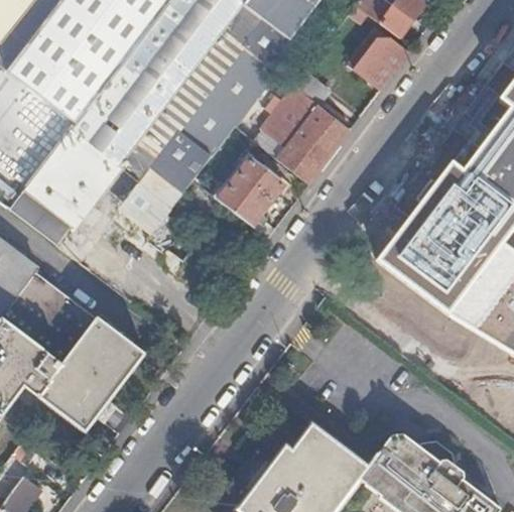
[(0,0),(0,39),(30,0),(0,0)]
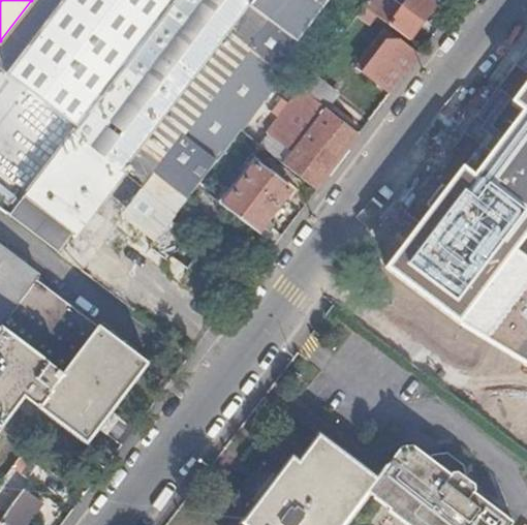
[(57,0),(4,68),(75,123),(171,0),(57,0)]
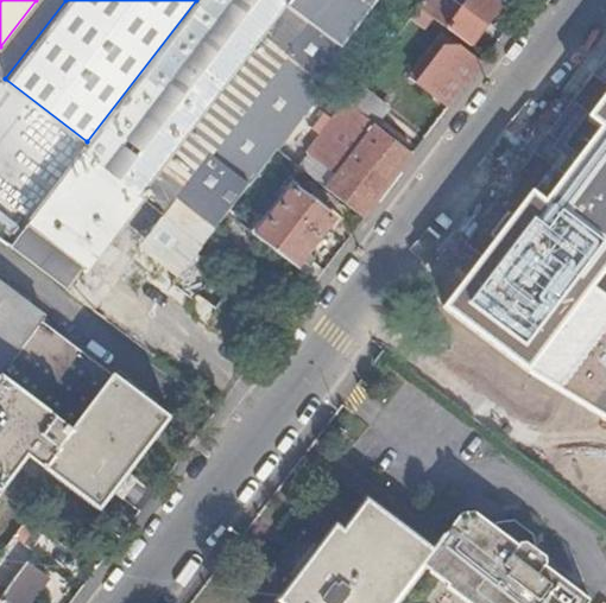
[(67,285),(94,306),(212,151),(286,52),(326,0),(196,0),(87,141),(10,242),(67,285)]
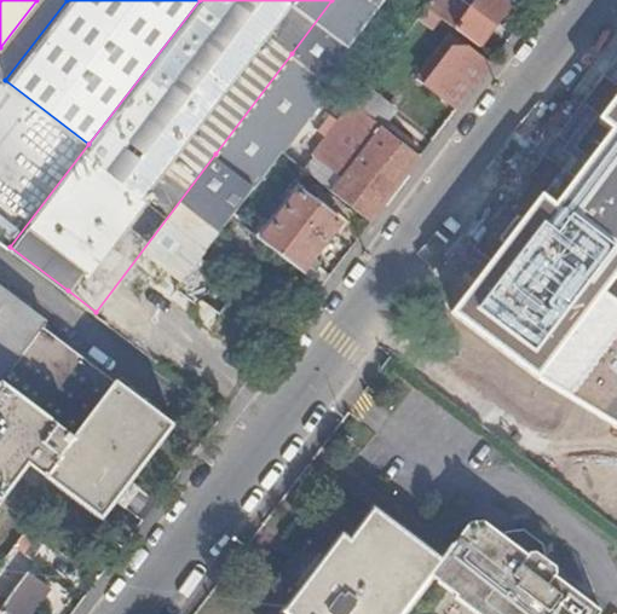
[(332,0),(292,53),(332,85),(358,52),(345,41),(378,0),(388,0),(414,18),(426,3),(427,0),(332,0)]
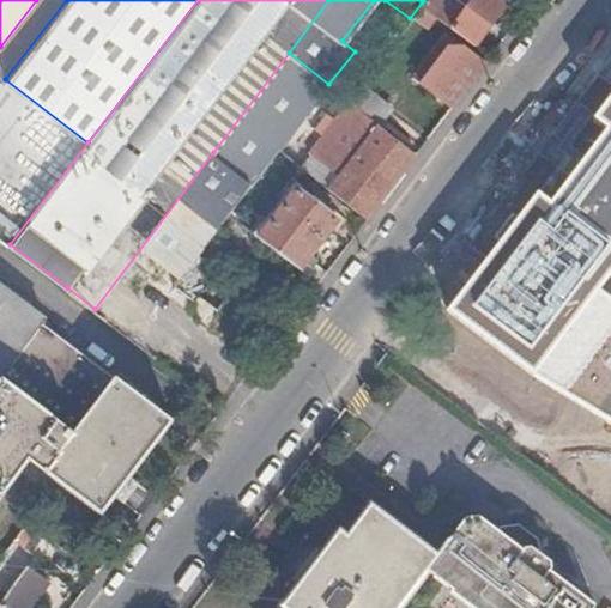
[(423,0),(422,2),(435,13),(445,0),(423,0)]
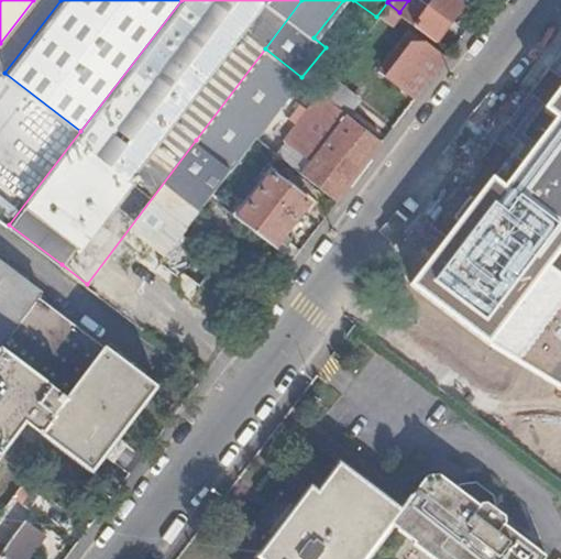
[(435,40),(465,0),(408,0),(399,12),(435,40)]
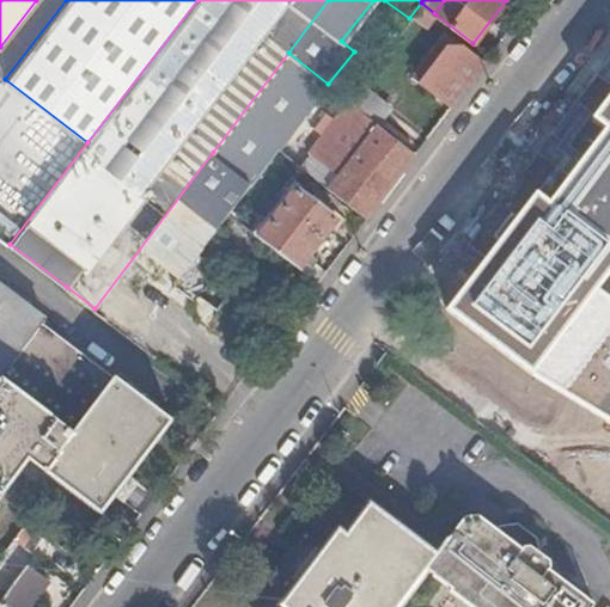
[(453,35),(449,41),(458,49),(463,42),(453,35)]
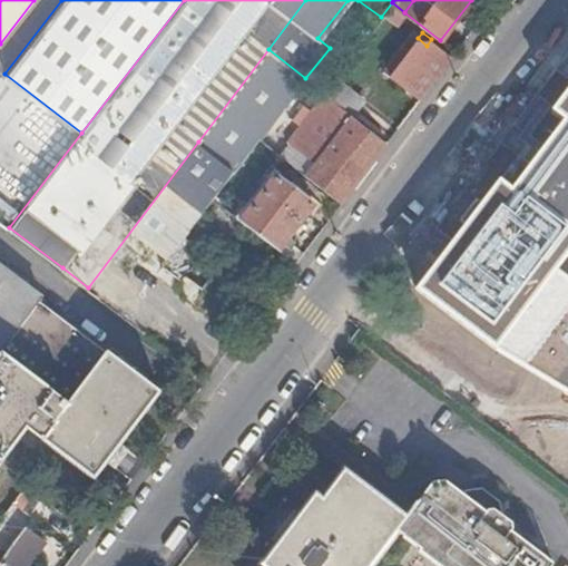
[(393,77),(419,97),(452,55),(431,39),(427,46),(418,38),(400,60),(404,64),(393,77)]
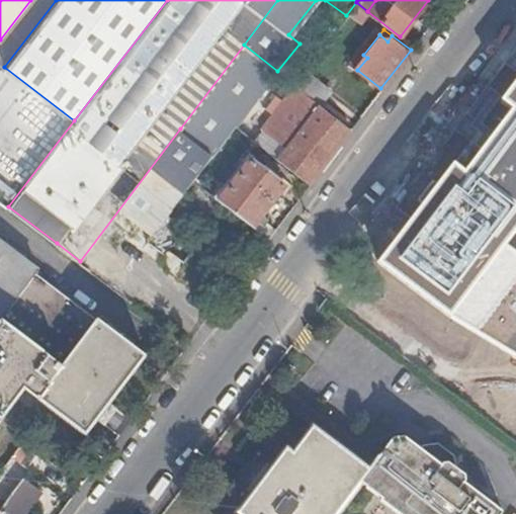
[(244,45),(180,129),(211,154),(213,155),(241,120),(261,92),(277,104),(256,133),(274,148),(313,98),(277,71),(244,45)]
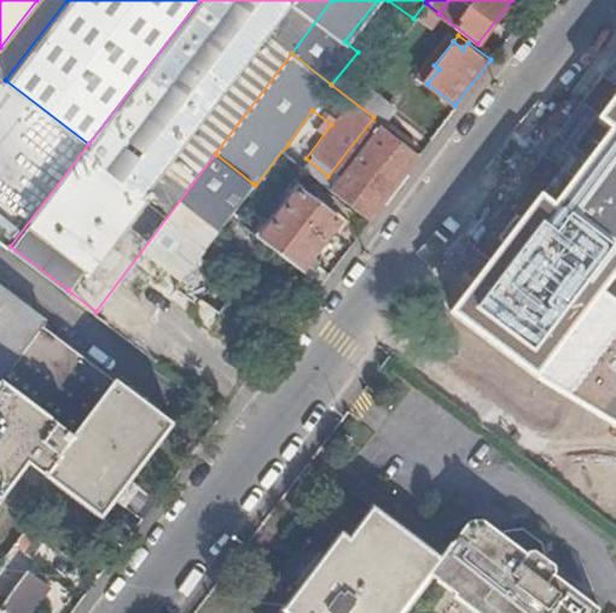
[(615,94),(599,117),(611,128),(556,200),(542,192),(449,313),(540,379),(615,424),(615,94)]
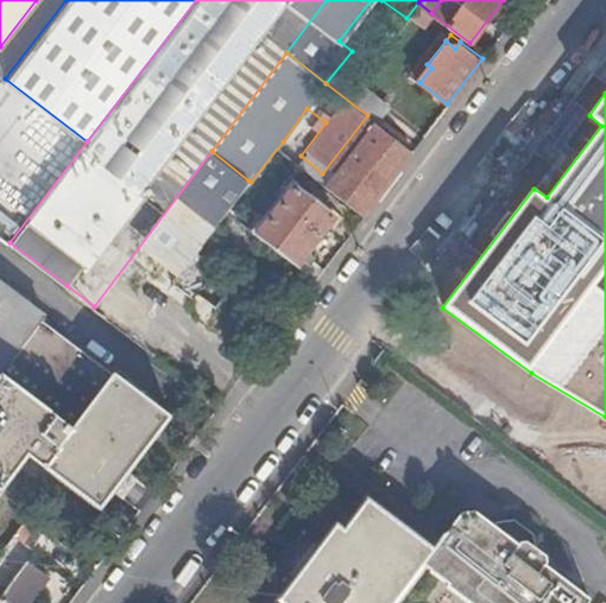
[(307,108),(283,141),(301,156),(326,122),(307,108)]
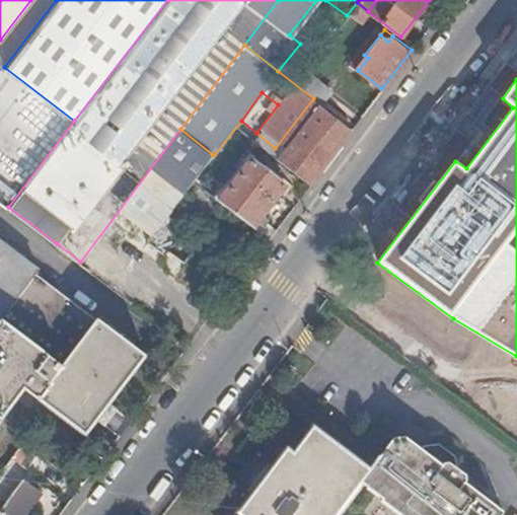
[(275,148),(272,152),(278,157),(319,103),(313,98),(275,148)]
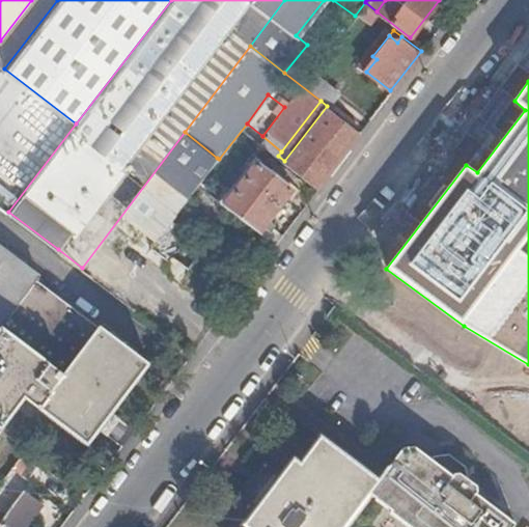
[(327,106),(284,161),(318,186),(359,131),(327,106)]
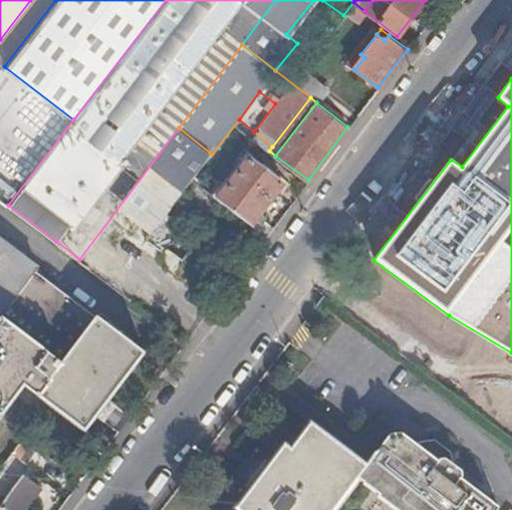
[(210,153),(179,128),(79,259),(80,260),(111,219),(128,231),(133,224),(148,235),(192,177),(210,153)]
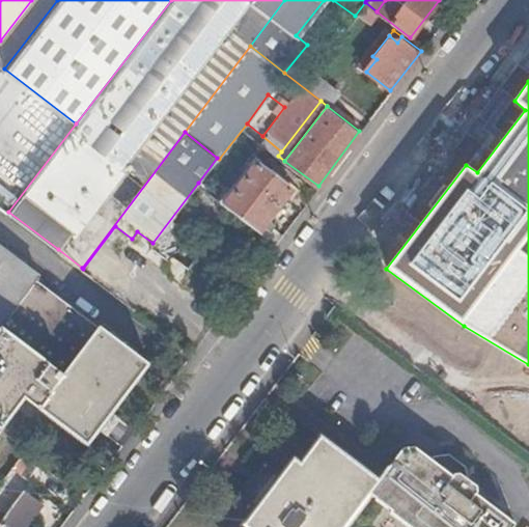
[(257,156),(222,202),(226,204),(258,162),(268,169),(271,165),(257,156)]
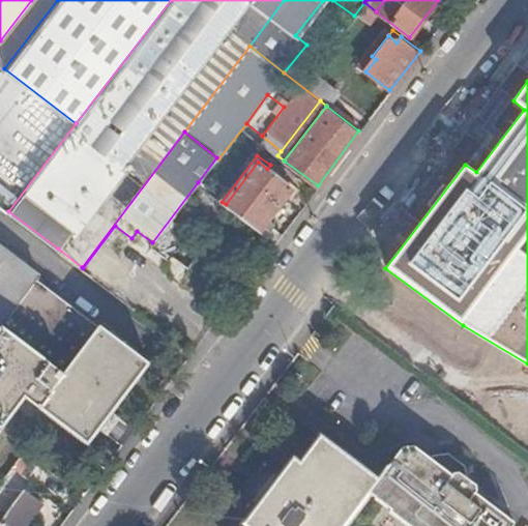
[(258,162),(226,204),(274,242),(283,232),(272,224),(269,229),(265,226),(270,218),(289,195),(293,188),(269,171),(267,169),(258,162)]
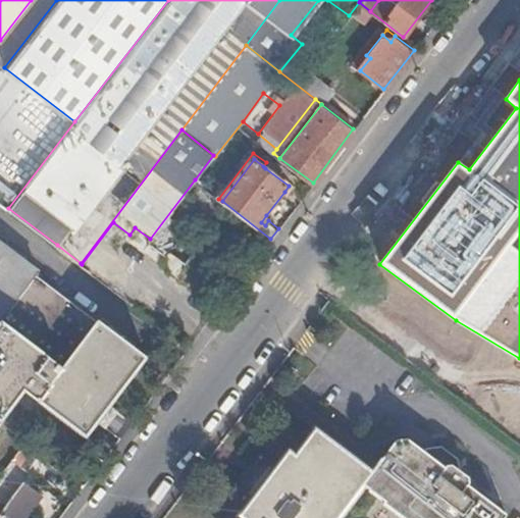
[(268,163),(265,168),(289,186),(284,192),(289,194),(296,185),(268,163)]
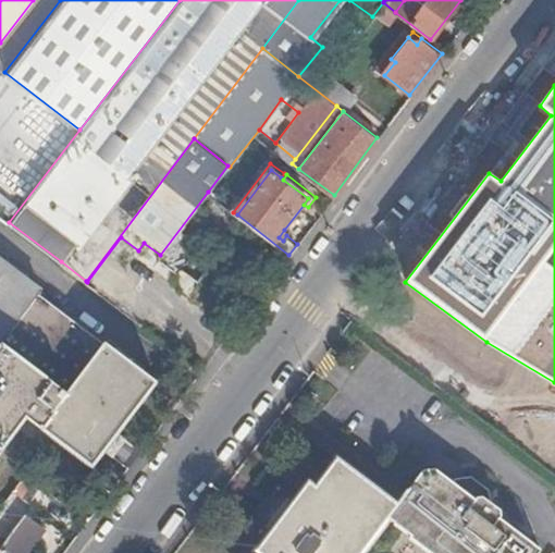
[(283,241),(286,235),(288,233),(284,230),(279,237),(283,241)]
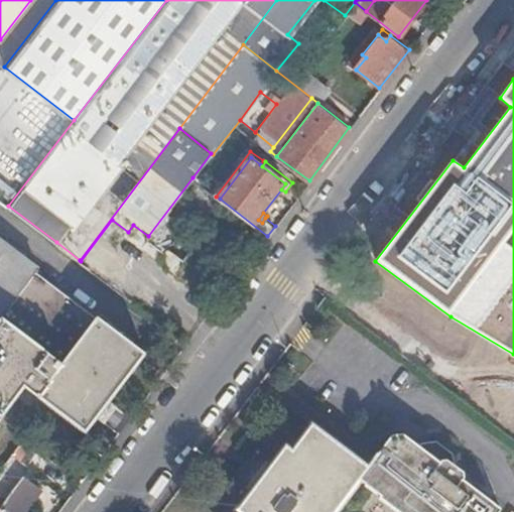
[(38,267),(0,237),(0,315),(3,312),(35,270),(38,267)]
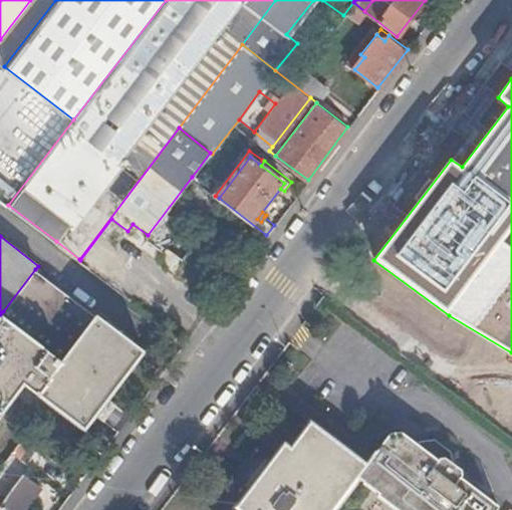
[(98,316),(35,269),(3,311),(0,314),(0,416),(2,414),(4,410),(26,383),(41,395),(84,428),(96,413),(108,396),(144,350),(98,316)]
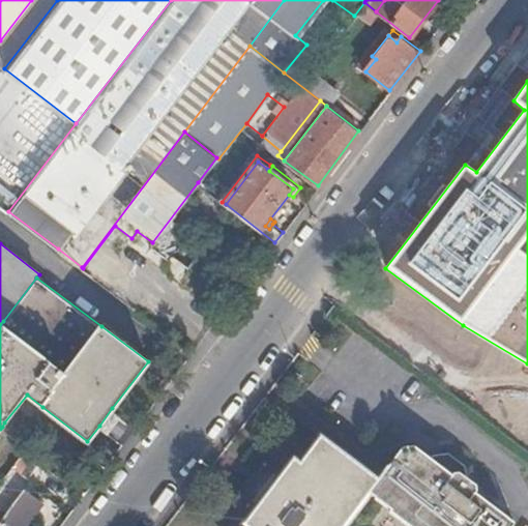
[(120,414),(112,408),(99,426),(107,431),(120,414)]
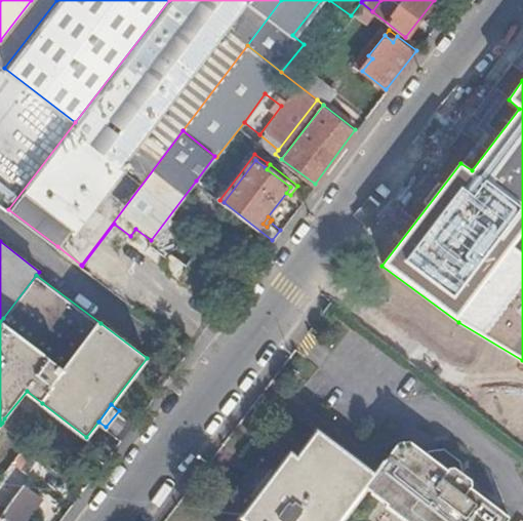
[(337,520),(374,473),(318,429),(296,456),(291,452),(242,517),(246,520),(337,520)]
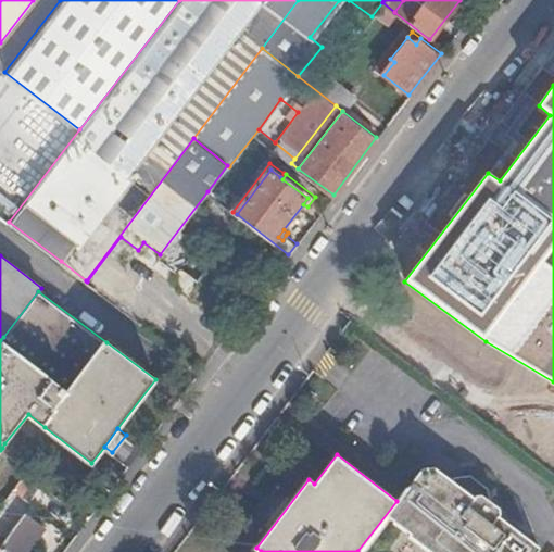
[(424,466),(397,501),(464,551),(537,551),(540,549),(499,518),(504,513),(502,499),(471,475),(455,474),(451,480),(433,466),(424,466)]
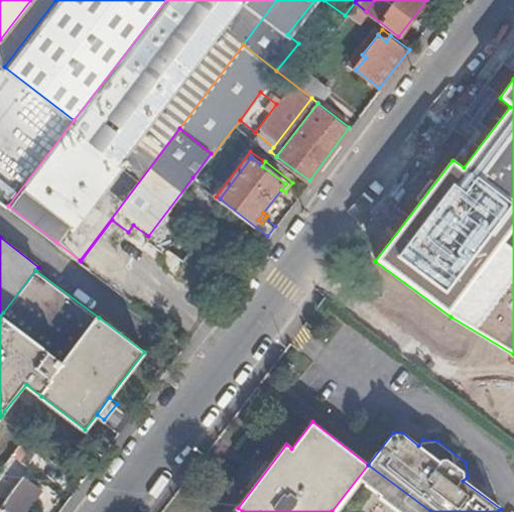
[(29,446),(32,442),(24,436),(21,440),(29,446)]
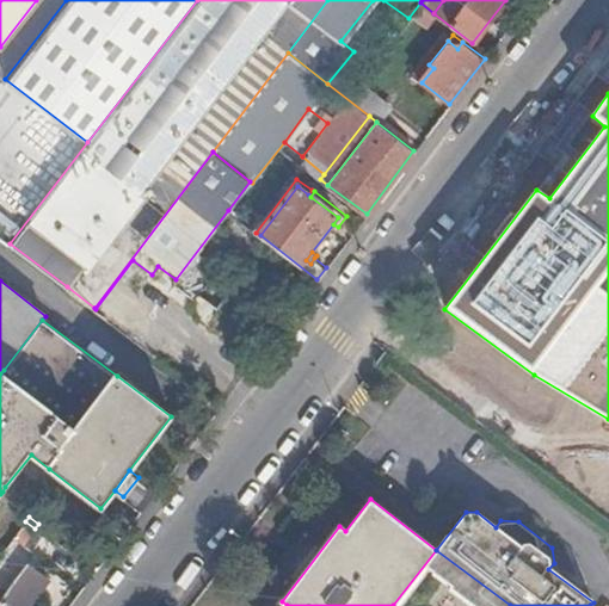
[(0,605),(28,605),(50,577),(29,561),(13,581),(5,592),(0,588),(0,605)]
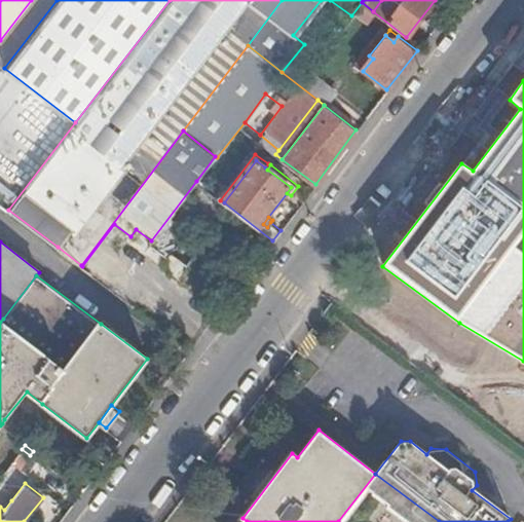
[(0,507),(4,510),(11,500),(0,491),(0,507)]
